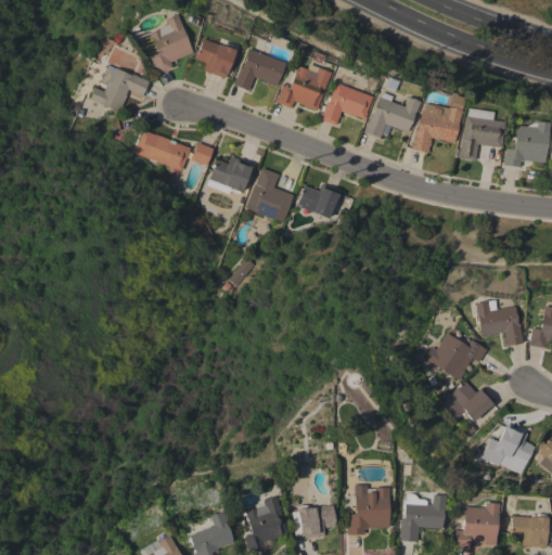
[(194,52),(171,62),(174,67),(158,75),(151,59),(158,55),(149,33),(167,25),(165,20),(177,14),(194,52)]
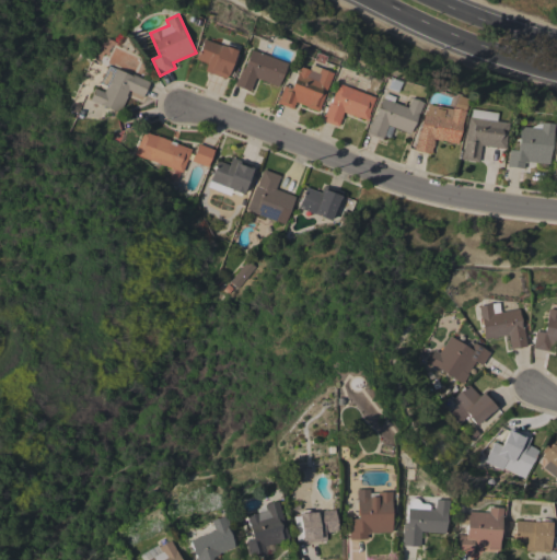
[(206,38),(228,47),(229,44),(239,47),(235,58),(238,59),(233,69),(232,68),(228,79),(207,71),(209,63),(198,59),(206,38)]
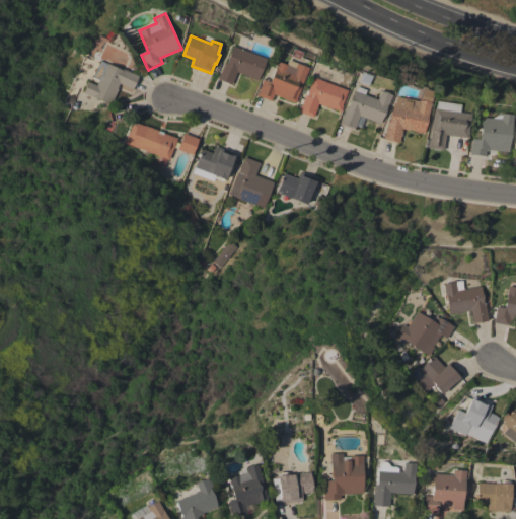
[(268,59),(260,80),(238,72),(233,85),(219,79),(226,63),(227,63),(233,46),(268,59)]
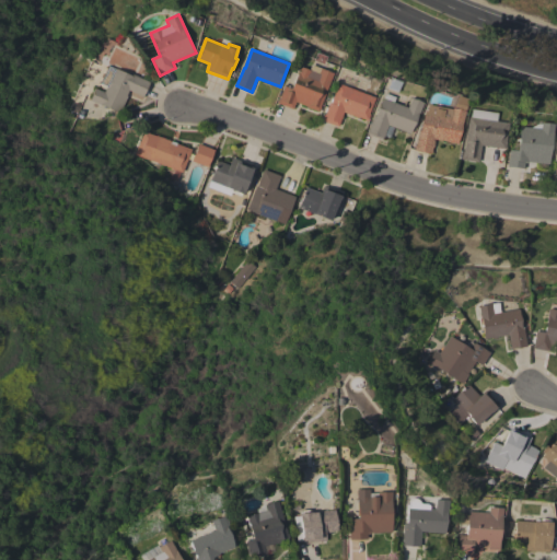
[(336,73),(323,107),(322,112),(309,107),(310,106),(298,102),(294,109),(279,103),(280,98),(281,98),(286,86),(292,89),(301,66),(311,70),(313,65),(336,73)]
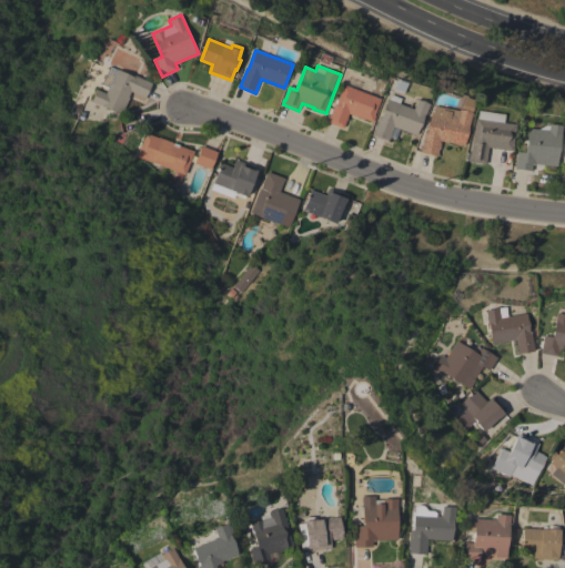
[(119,70),(135,77),(135,75),(153,83),(147,98),(132,91),(130,97),(131,98),(123,115),(92,101),(98,89),(107,93),(110,88),(111,89),(119,70)]
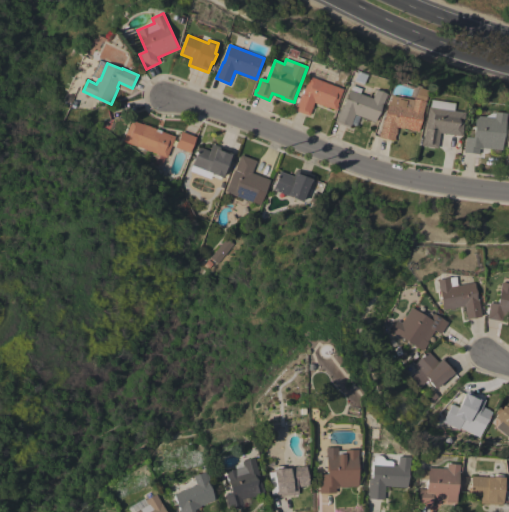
[(345,89),(339,104),(340,104),(338,110),(329,107),(316,102),(311,116),(296,110),(298,104),(299,104),(303,94),(304,94),(311,76),(324,81),(345,89)]
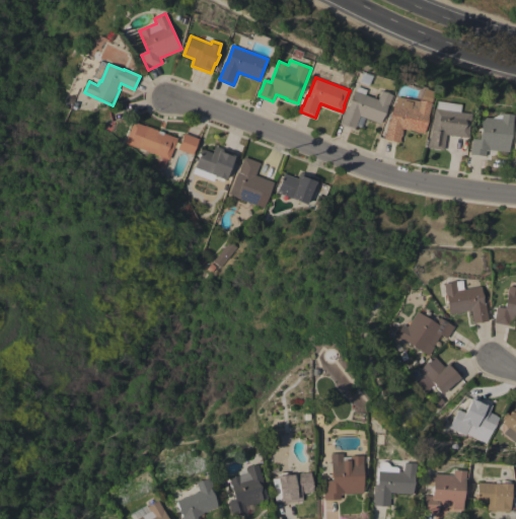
[(362,116),(357,130),(342,124),(344,119),(349,105),(350,106),(356,91),(357,91),(359,86),(368,90),(366,94),(379,99),(382,90),(393,95),(389,106),(388,106),(382,124),(362,116)]
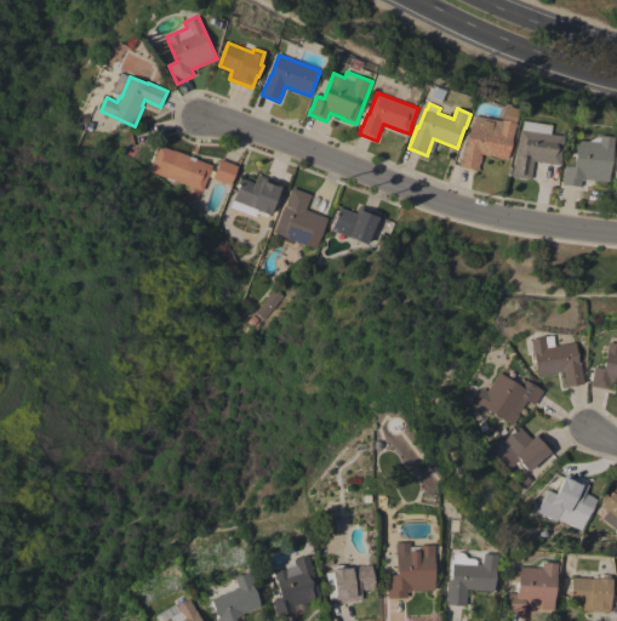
[(502,124),(502,120),(516,123),(509,159),(484,154),(483,157),(484,158),(483,164),(481,164),(480,170),(462,166),(466,144),(468,144),(472,125),(474,118),(502,124)]
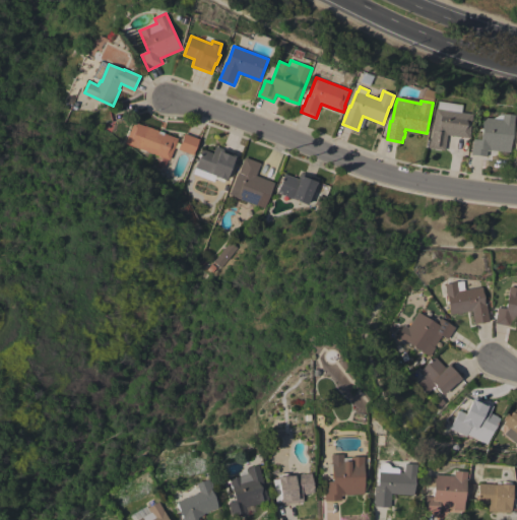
[(446,150),(430,147),(431,141),(432,141),(437,109),(438,109),(439,102),(462,105),(461,112),(474,114),(471,131),(472,131),(471,138),(449,135),(446,150)]
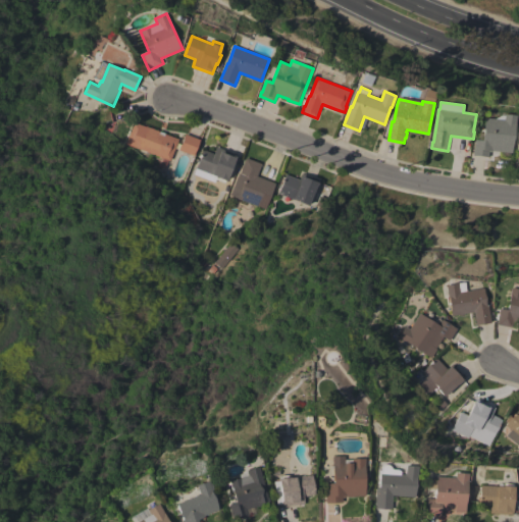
[(505,115),(505,114),(517,115),(517,123),(516,123),(513,153),(494,151),(494,152),(490,152),(490,157),(474,155),(475,147),(475,148),(476,140),(483,141),(485,117),(496,118),(503,114),(505,115)]
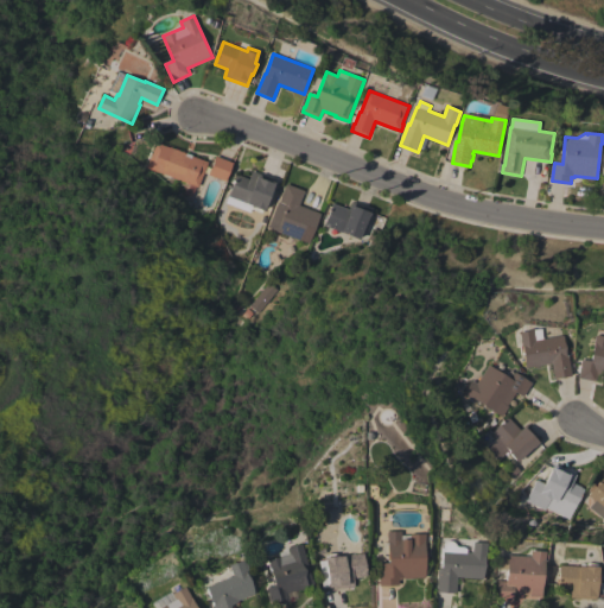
[(201,188),(148,168),(158,143),(172,149),(172,147),(194,156),(210,162),(201,188)]
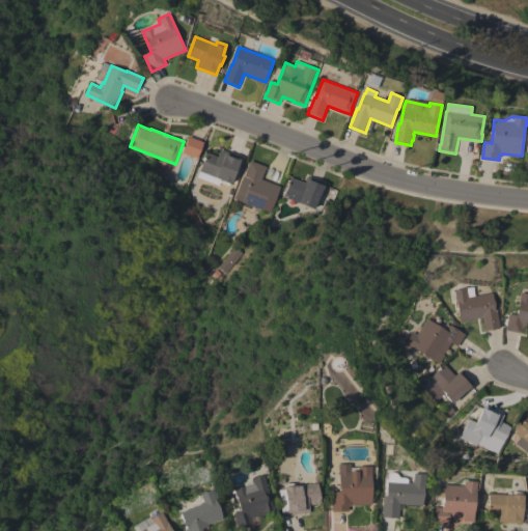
[(205,142),(199,159),(184,152),(190,136),(205,142)]
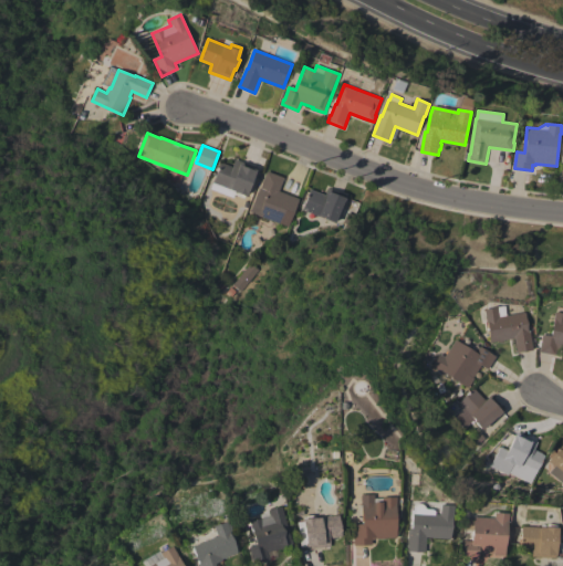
[(259,167),(256,177),(257,177),(252,190),(250,189),(248,197),(247,196),(246,199),(237,196),(236,198),(212,189),(222,163),(225,164),(225,163),(235,167),(237,159),(259,167)]
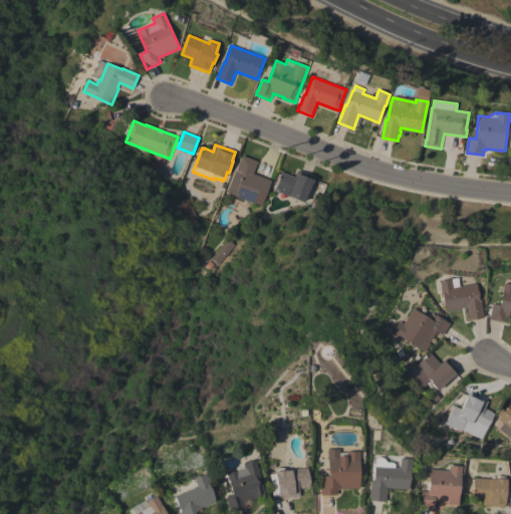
[(264,206),(236,196),(236,195),(229,192),(237,171),(238,171),(244,156),(259,161),(254,174),(273,181),(264,206)]
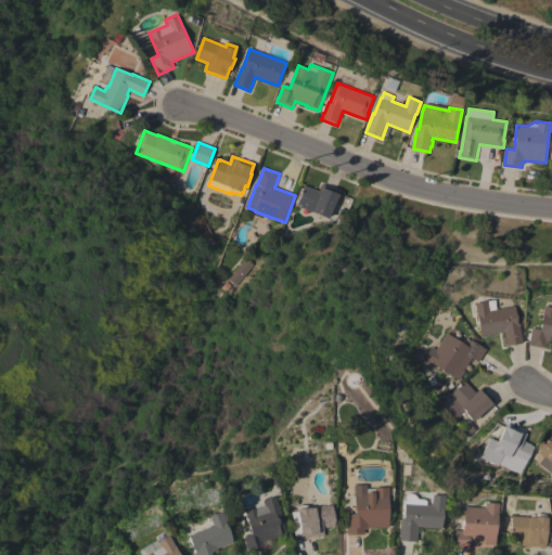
[(342,191),(335,210),(334,210),(331,219),(319,215),(320,214),(298,206),(306,185),(321,191),(323,184),(342,191)]
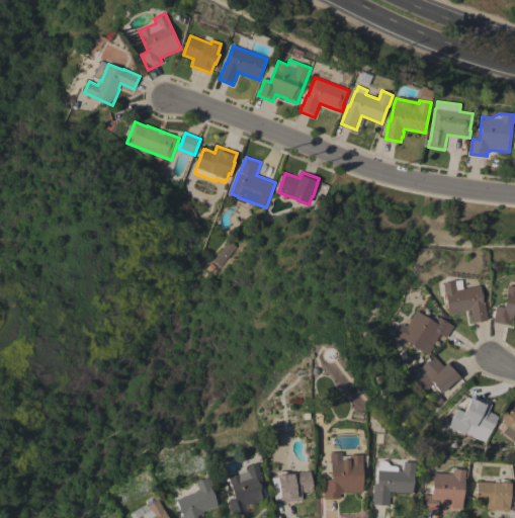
[(232,241),(239,246),(223,266),(216,260),(232,241)]
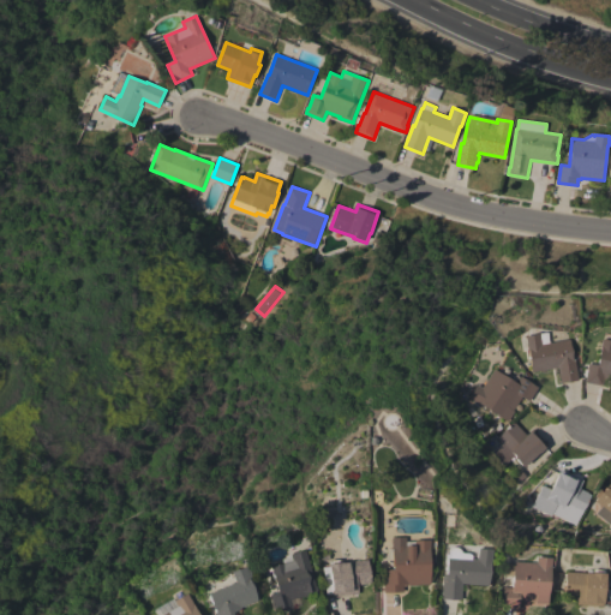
[(540,333),(543,344),(571,339),(575,359),(576,359),(580,380),(563,383),(561,368),(534,372),(527,335),(540,333)]
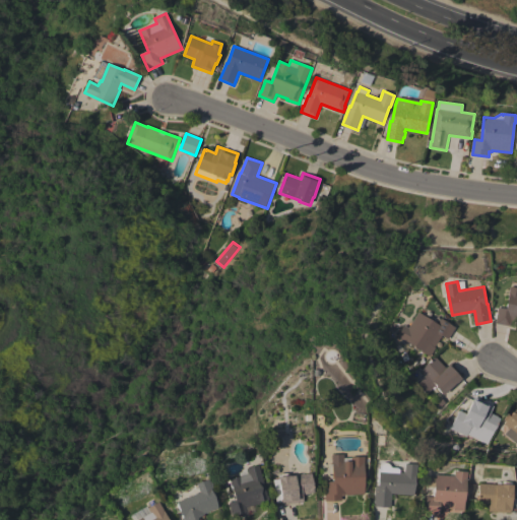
[(516,321),(513,321),(512,327),(496,324),(499,307),(507,309),(510,291),(511,285),(516,286),(516,321)]
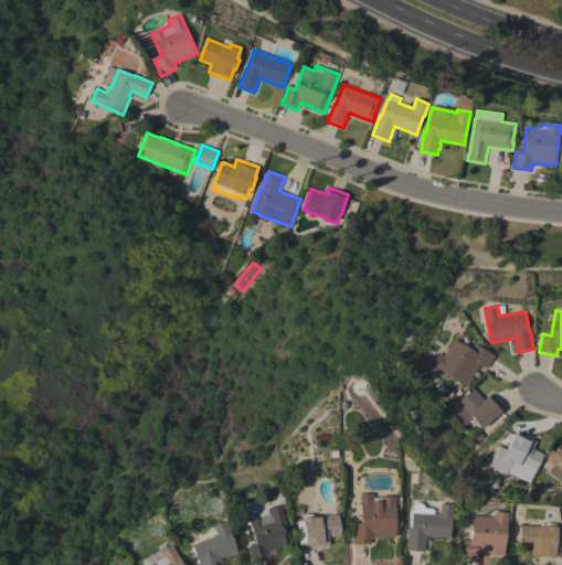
[(457,339),(477,352),(481,345),(497,355),(489,369),(483,365),(475,377),(476,377),(469,387),(434,365),(442,353),(446,355),(457,339)]
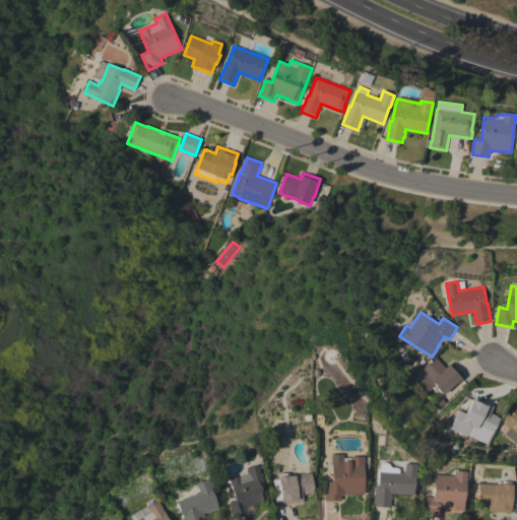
[(451,390),(451,389),(446,394),(438,386),(430,393),(414,379),(437,356),(448,368),(452,363),(465,376),(451,390)]
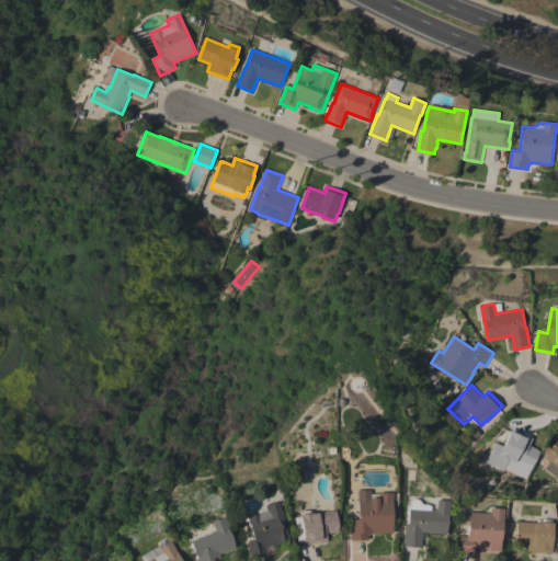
[(513,427),(534,438),(531,446),(542,451),(528,480),(507,469),(504,473),(486,465),(497,443),(503,446),(513,427)]
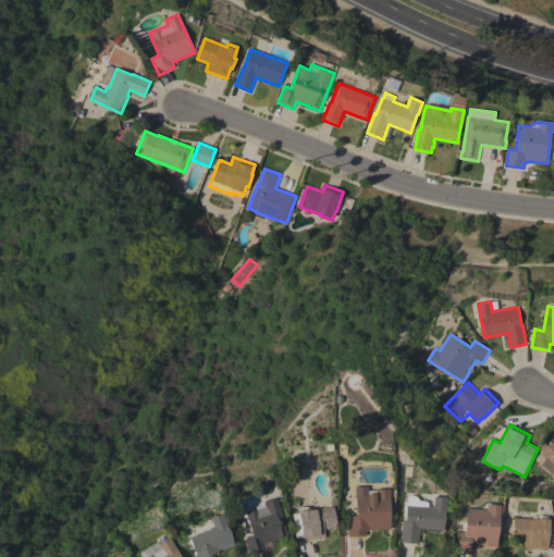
[(542,465),(548,459),(541,454),(543,450),(541,449),(546,443),(549,445),(553,440),(553,473),(542,465)]
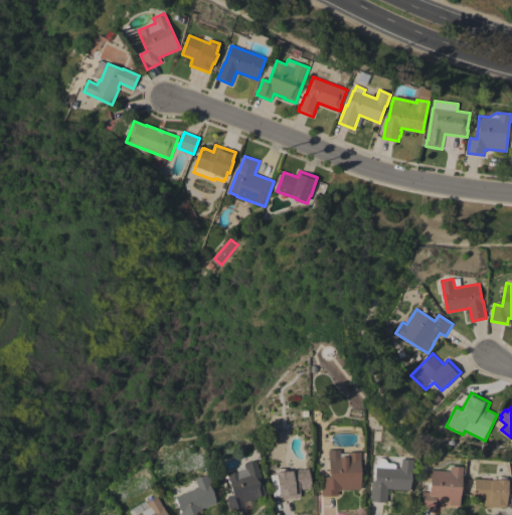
[(361,452),(362,489),(342,490),(342,491),(340,491),(340,496),(324,496),(324,477),(331,477),(330,458),(342,458),(342,457),(349,457),(349,453),(361,452)]
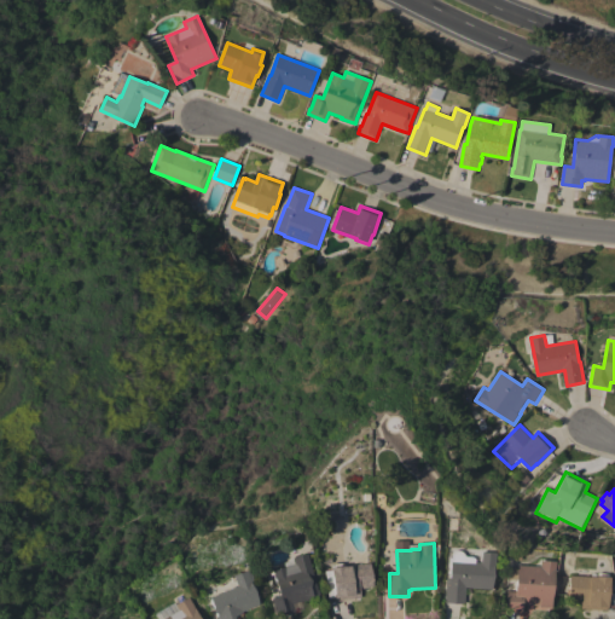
[(476,563),(482,563),(482,557),(483,553),(497,553),(497,567),(495,567),(494,589),(474,589),(474,588),(468,588),(466,605),(448,603),(450,578),(452,578),(453,561),(452,561),(452,557),(454,557),(454,553),(456,551),(457,550),(459,550),(463,551),(464,551),(468,556),(469,556),(473,556),(474,557),(475,557),(477,560),(476,563)]
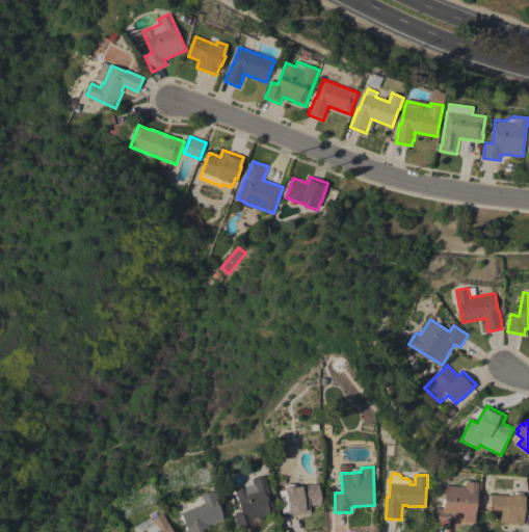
[(274,507),(275,507),(278,512),(267,515),(266,514),(254,519),(256,526),(240,530),(236,513),(242,511),(238,497),(236,490),(246,487),(245,483),(253,478),(253,479),(265,476),(274,507)]
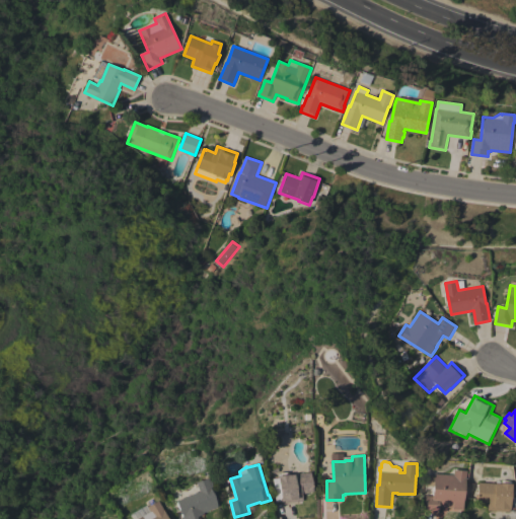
[(464,510),(454,509),(454,508),(441,507),(440,514),(426,513),(427,496),(434,496),(436,473),(454,475),(454,469),(467,470),(464,510)]
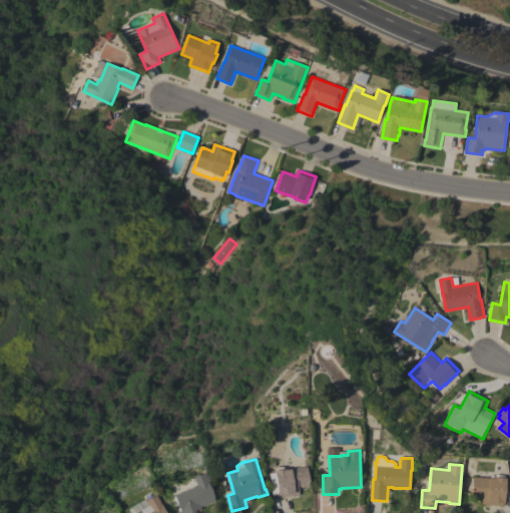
[(311,486),(309,486),(309,487),(300,488),(301,495),(280,498),(280,496),(275,496),(272,475),(277,474),(276,470),(277,470),(277,468),(286,466),(287,469),(292,468),(292,469),(309,467),(311,486)]
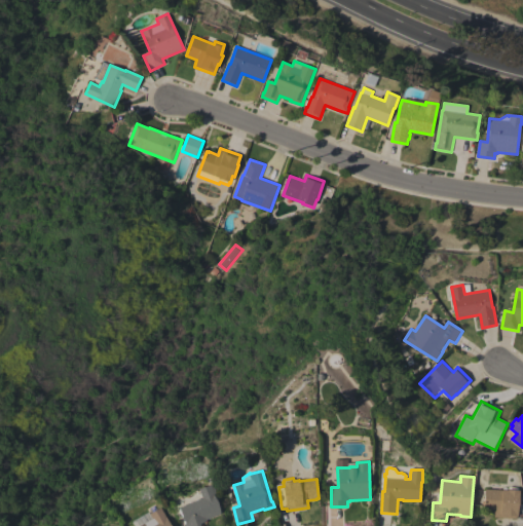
[(202,498),(199,489),(211,484),(211,485),(213,484),(217,494),(215,495),(222,514),(208,520),(208,521),(201,523),(202,525),(185,525),(185,524),(187,523),(180,508),(202,498)]
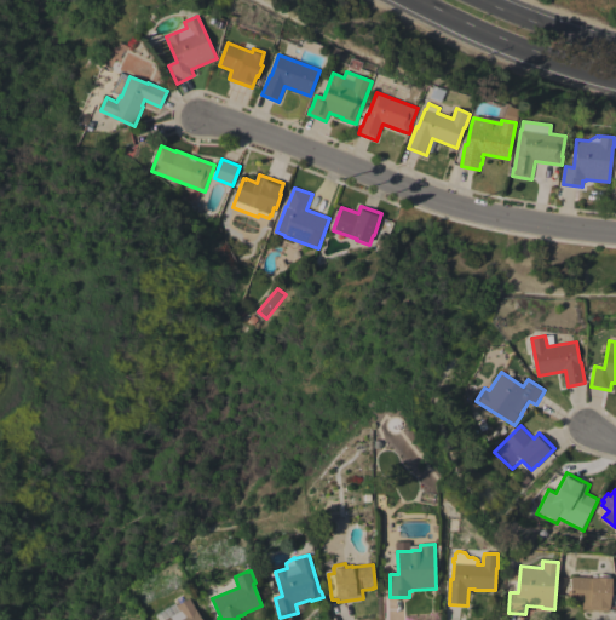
[(598,578),(598,577),(611,578),(610,612),(583,610),(585,601),(571,601),(573,577),(598,578)]
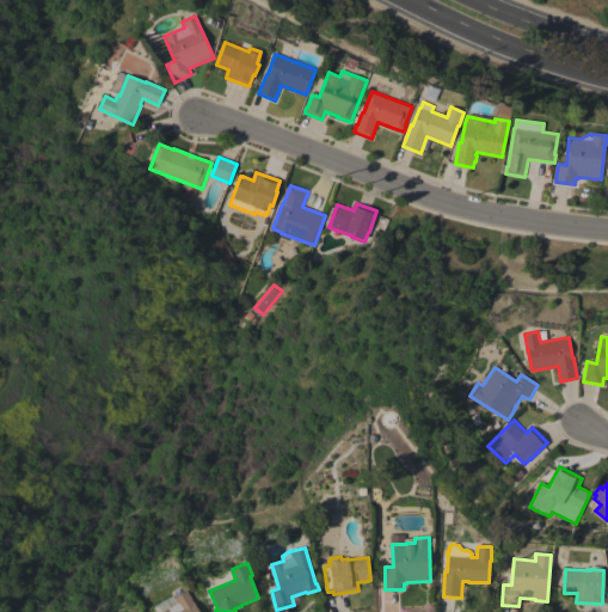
[(200,611),(161,611),(178,604),(174,598),(188,591),(200,611)]
